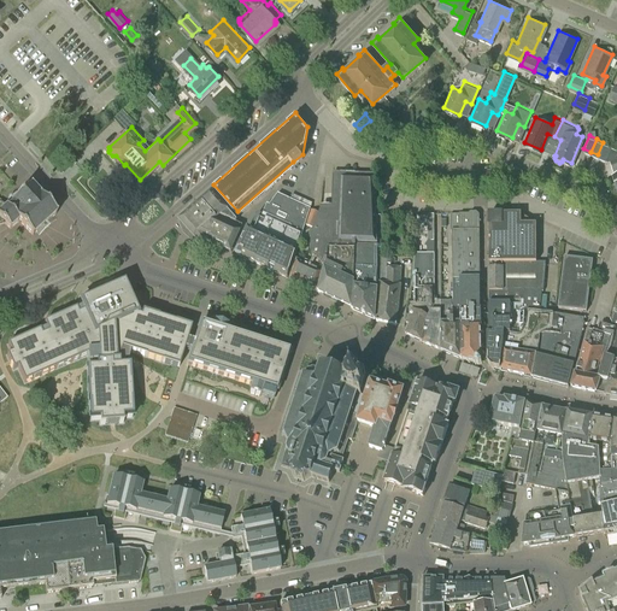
[(603,142),(598,154),(605,158),(611,145),(603,142)]
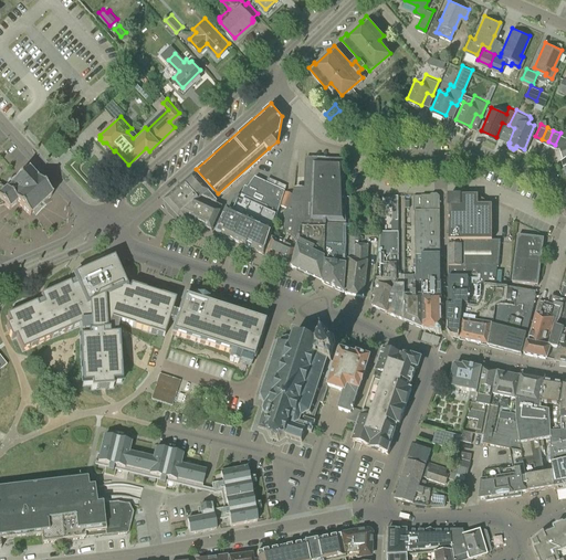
[(559,146),(565,143),(565,135),(561,133),(555,145),(557,146),(559,146)]
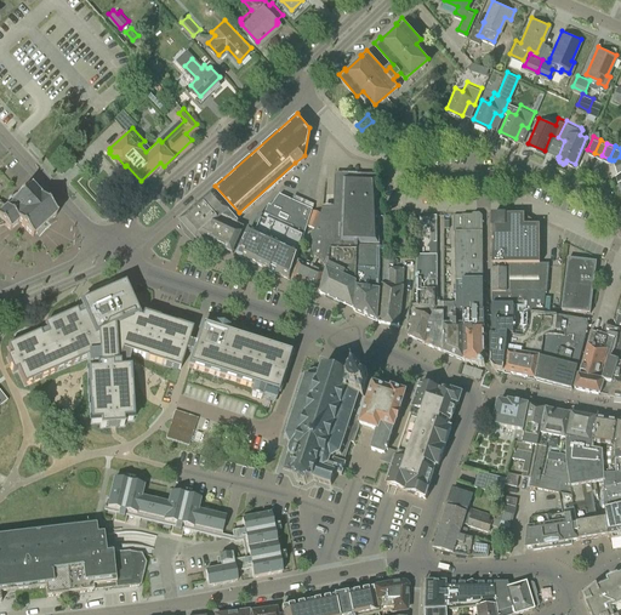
[(358,243),(380,243),(380,240),(376,175),(370,175),(342,174),(341,208),(322,206),(312,234),(313,235),(313,244),(314,251),(315,252),(315,254),(324,262),(319,289),(355,306),(355,307),(358,243)]
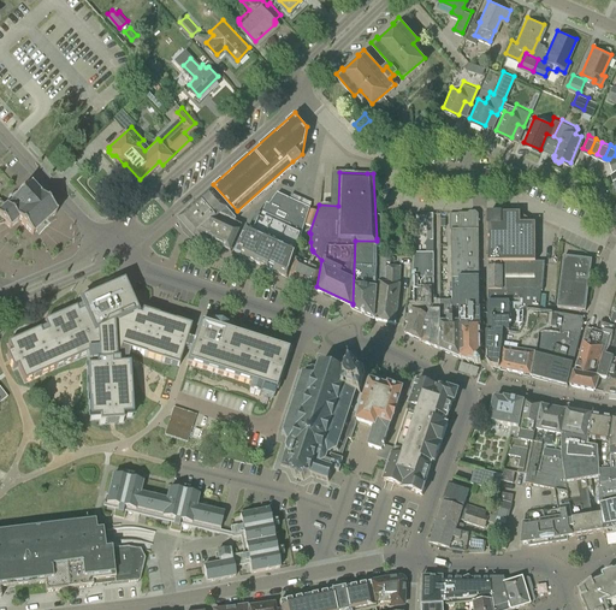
[(0,217),(4,217),(10,223),(18,215),(31,230),(57,208),(30,179),(7,201),(0,197),(0,196),(0,195),(0,217)]
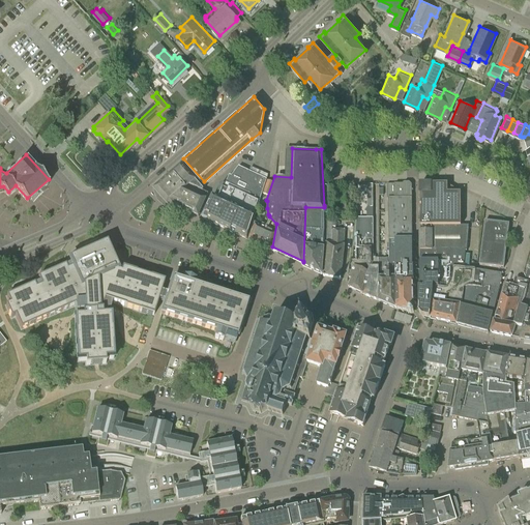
[(167,200),(195,175),(181,159),(153,184),(157,190),(167,200)]
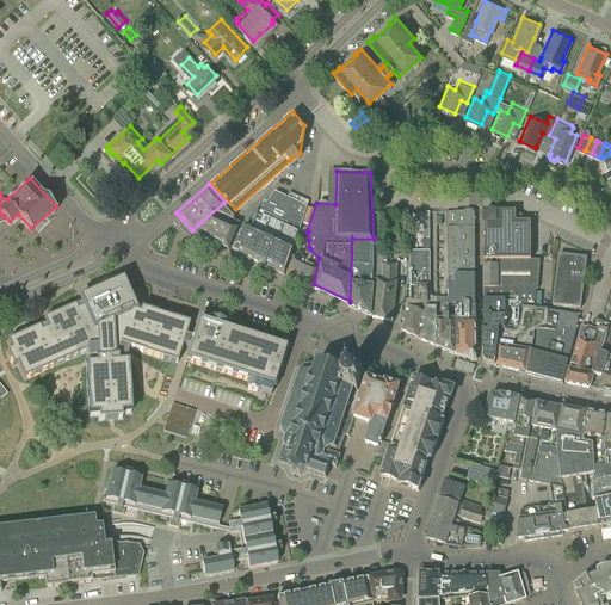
[(307,202),(275,187),(269,199),(266,198),(260,210),(257,208),(250,223),(246,221),(233,246),(284,271),(307,202)]
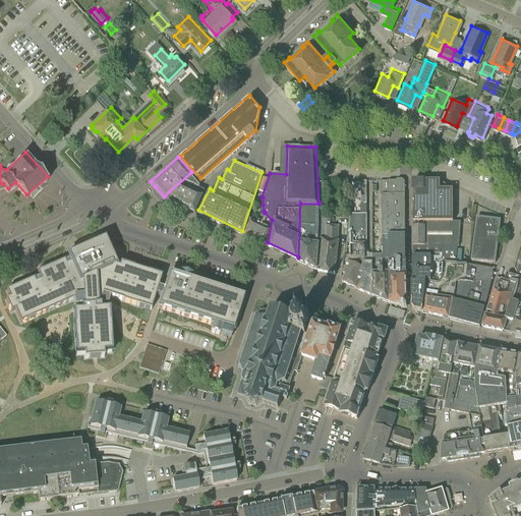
[(191,172),(164,196),(171,205),(176,199),(194,209),(206,186),(199,183),(200,182),(191,172)]
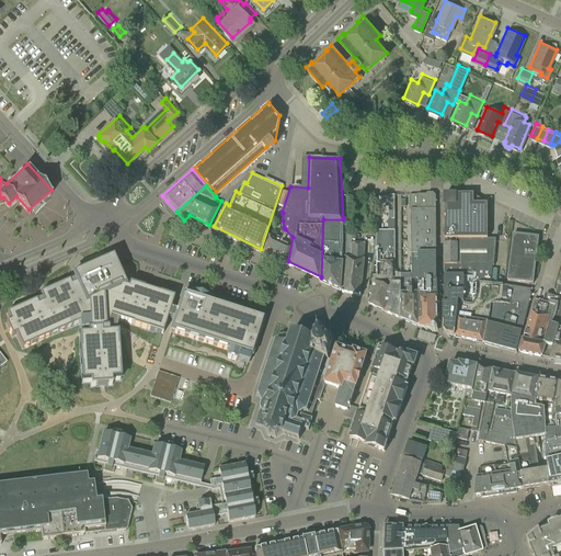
[(284,203),(289,189),(283,186),(277,201),(284,203)]
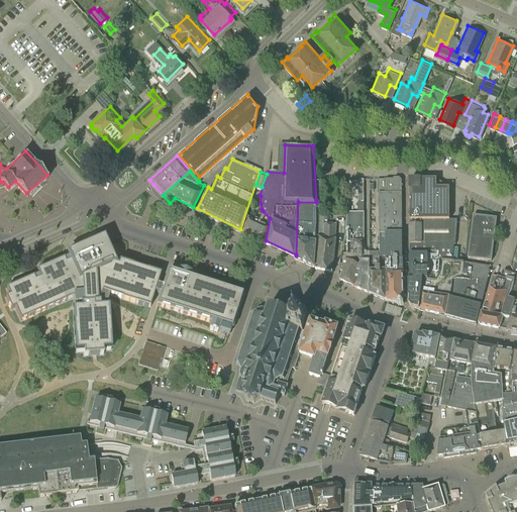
[(402,221),(401,176),(377,175),(378,189),(379,189),(379,247),(370,247),(364,247),(364,210),(347,210),(343,247),(340,253),(345,256),(340,267),(339,276),(400,303),(402,301),(401,221),(402,221)]
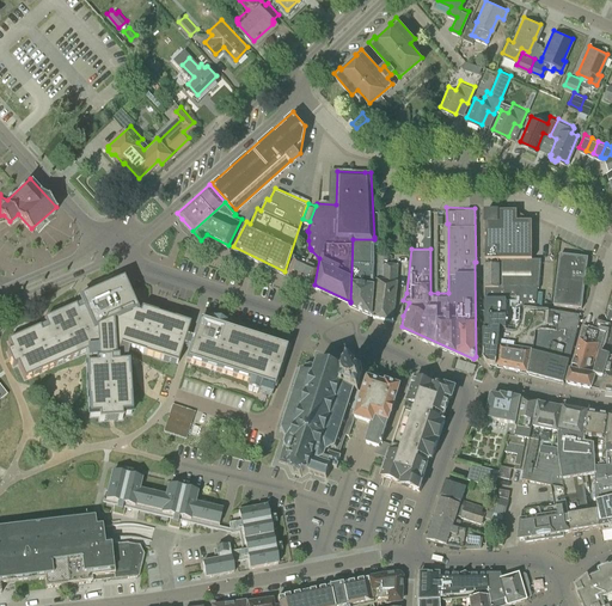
[(423,245),(432,245),(430,207),(416,207),(417,233),(423,233),(423,245)]
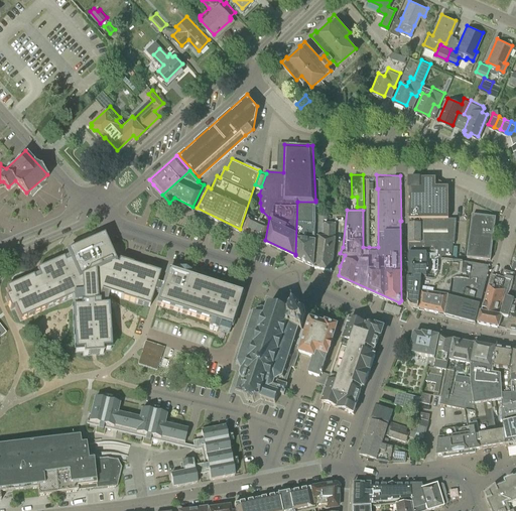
[(409,198),(408,218),(448,218),(448,183),(435,183),(435,174),(412,174),(409,178),(409,195),(410,195),(410,198),(409,198)]
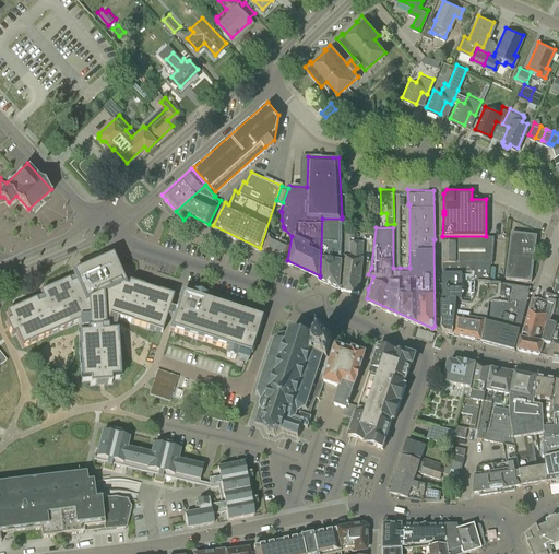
[(322,219),(320,277),(339,285),(342,257),(341,254),(342,219),(322,219)]
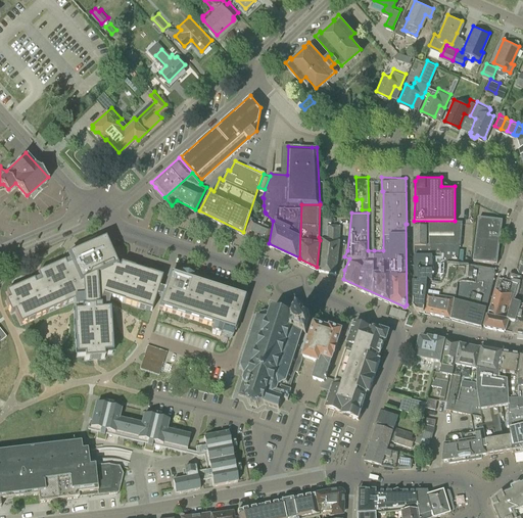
[(268,243),(269,243),(273,221),(266,214),(264,219),(258,217),(257,220),(251,217),(245,232),(268,243)]
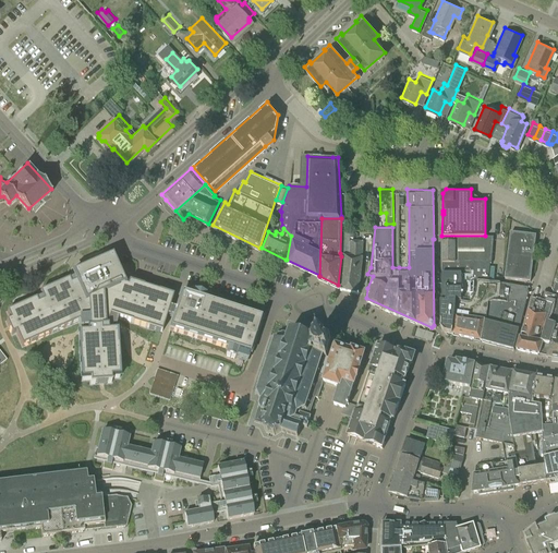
[(358,290),(361,261),(362,256),(362,254),(362,239),(350,238),(350,228),(342,228),(342,251),(340,287),(358,290)]
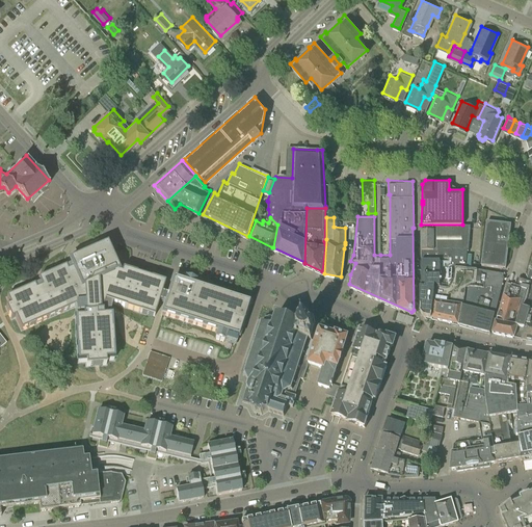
[(505,264),(510,220),(486,217),(481,262),(505,264)]
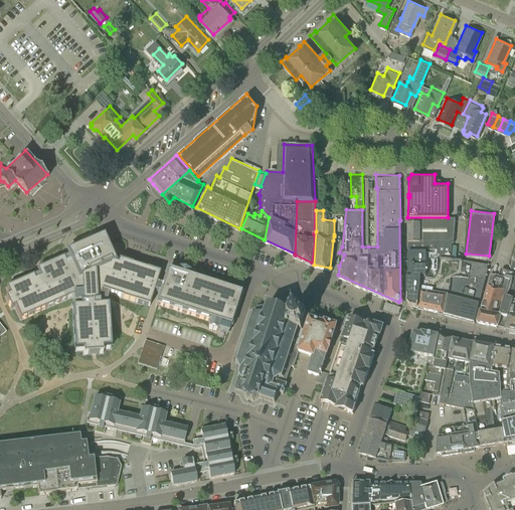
[(452,238),(452,240),(453,240),(455,217),(448,217),(407,217),(407,239),(407,246),(437,246),(438,237),(452,238)]
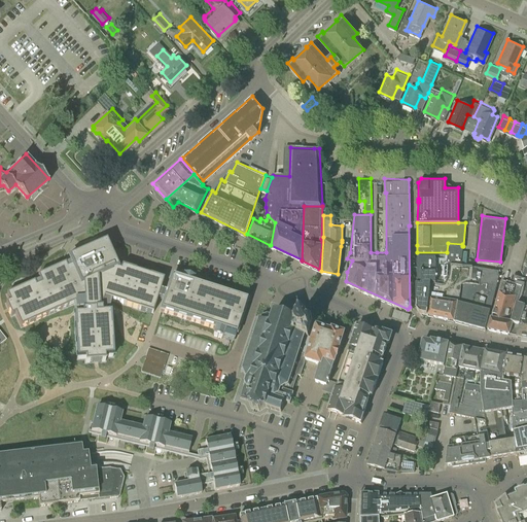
[(9,298),(5,300),(7,305),(8,307),(10,312),(14,310),(21,323),(73,300),(80,297),(84,306),(82,306),(82,310),(78,310),(74,311),(75,324),(74,324),(75,341),(76,341),(77,354),(85,354),(85,358),(93,358),(97,357),(105,357),(105,353),(112,352),(111,339),(112,338),(111,322),(110,322),(110,308),(106,309),(102,309),(102,305),(100,305),(104,293),(110,296),(111,297),(152,310),(157,293),(160,294),(164,297),(167,288),(162,286),(160,285),(164,275),(121,262),(120,266),(115,264),(117,264),(106,237),(83,247),(69,253),(70,257),(65,259),(38,272),(39,276),(34,278),(6,290),(9,298)]
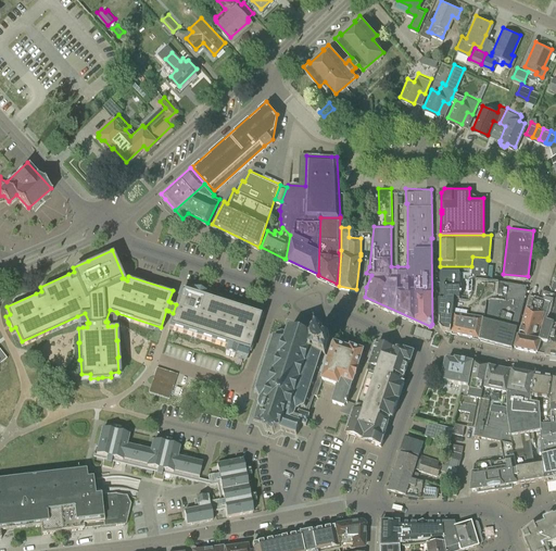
[(487,273),(488,260),(488,258),(472,257),(471,266),(471,268),(440,270),(441,298),(439,297),(440,322),(443,328),(453,330),(455,295),(471,298),(475,276),(485,276),(487,273)]
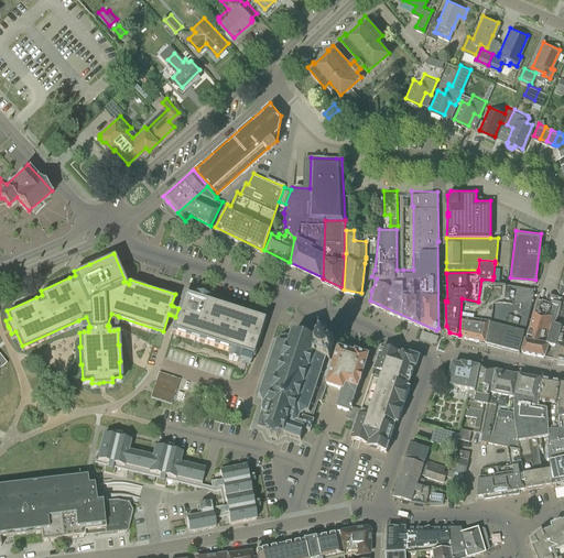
[(513,299),(530,303),(533,292),(516,287),(492,283),(492,280),(481,280),(478,302),(462,298),(459,335),(486,341),(490,319),(491,319),(492,302),(498,298),(512,302),(513,299)]
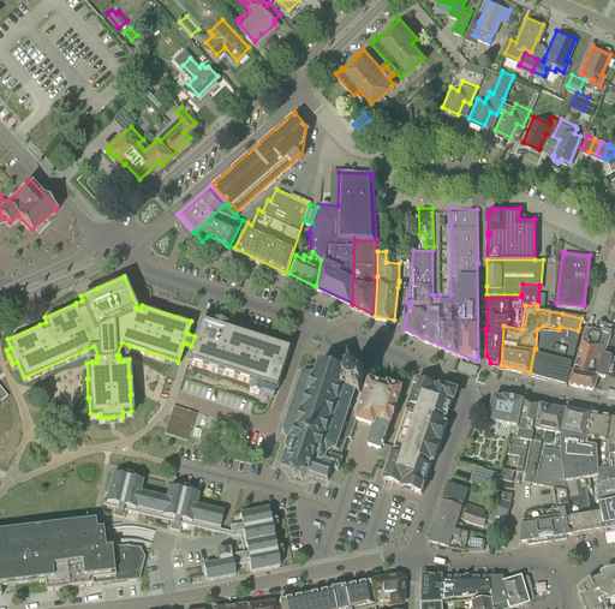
[(614,390),(614,356),(613,356),(614,345),(614,306),(609,305),(608,314),(610,318),(605,321),(598,318),(597,321),(597,320),(595,327),(607,332),(599,359),(596,374),(598,374),(596,382),(593,387),(605,389),(614,390)]
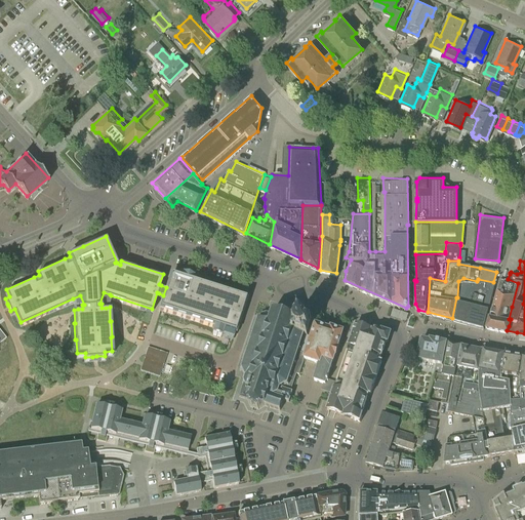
[(163,295),(160,306),(213,323),(211,330),(220,333),(221,332),(224,326),(234,329),(235,330),(245,295),(192,278),(193,274),(182,270),(180,275),(171,272),(166,287),(163,295)]
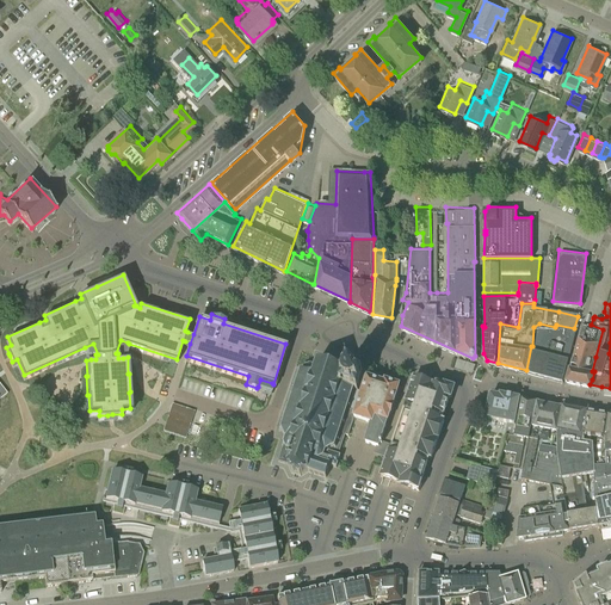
[(603,329),(591,325),(582,322),(566,380),(590,384),(592,380),(594,371),(592,371),(596,357),(603,329)]
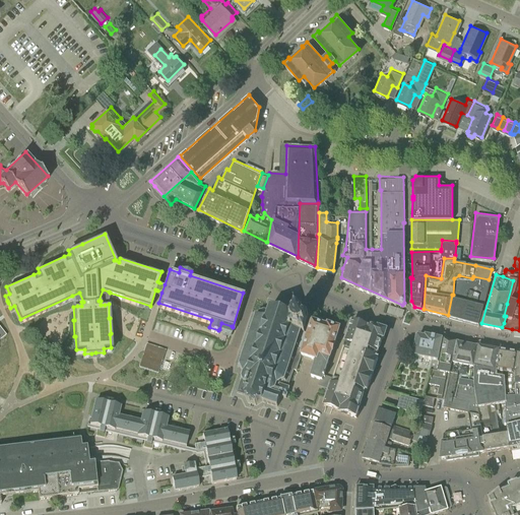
[(489,282),(489,279),(473,276),(472,278),(459,275),(454,278),(453,295),(452,295),(448,315),(470,320),(475,301),(478,286),(476,285),(477,279),(489,282)]
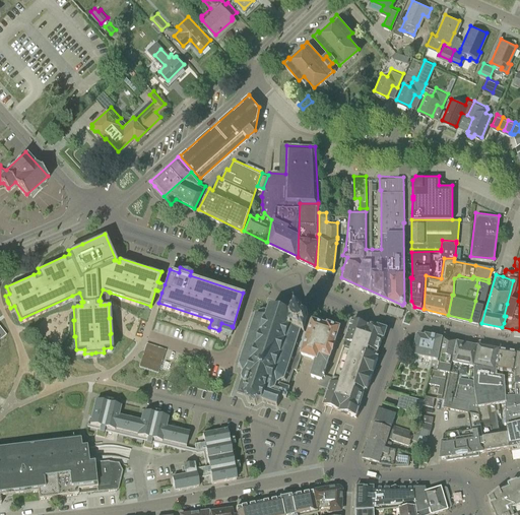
[(478,322),(489,282),(477,279),(476,285),(478,286),(475,301),(470,320),(478,322)]
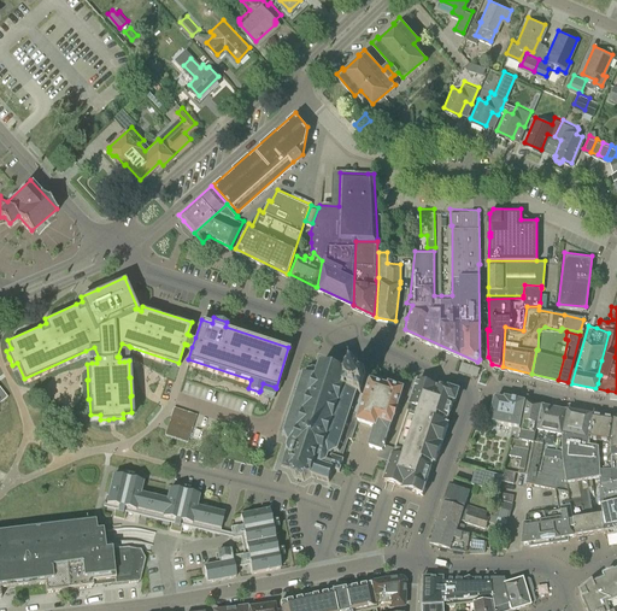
[(325,363),(322,362),(322,358),(321,358),(318,365),(312,364),(307,366),(306,370),(305,369),(304,366),(301,368),(304,371),(298,387),(295,386),(295,388),(298,388),(293,404),(291,403),(289,405),(292,405),(291,409),(289,407),(286,417),(288,418),(287,421),(285,421),(285,422),(286,422),(285,428),(281,430),(281,432),(283,430),(288,439),(281,460),(292,464),(294,471),(303,475),(310,470),(328,476),(333,465),(340,468),(344,456),(335,453),(351,406),(353,406),(354,405),(351,404),(353,399),(356,400),(359,392),(356,391),(357,388),(362,389),(366,372),(350,366),(348,370),(342,368),(344,365),(341,364),(341,368),(328,363),(329,360),(327,360),(325,363)]
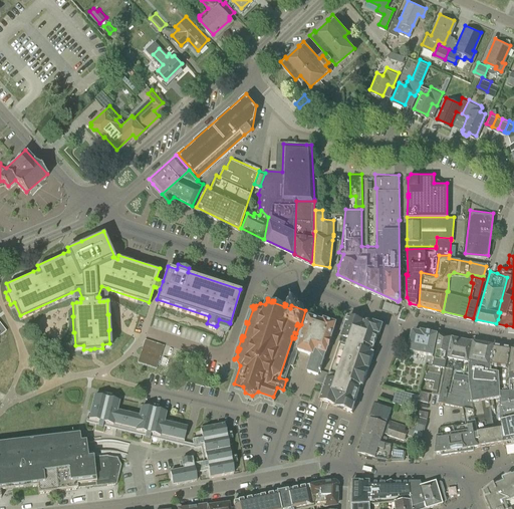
[(323,318),(309,313),(297,347),(312,352),(307,368),(317,371),(325,349),(327,344),(328,344),(331,336),(330,336),(336,320),(334,320),(333,317),(332,317),(331,316),(331,315),(330,315),(329,315),(325,317),(324,316),(323,318)]
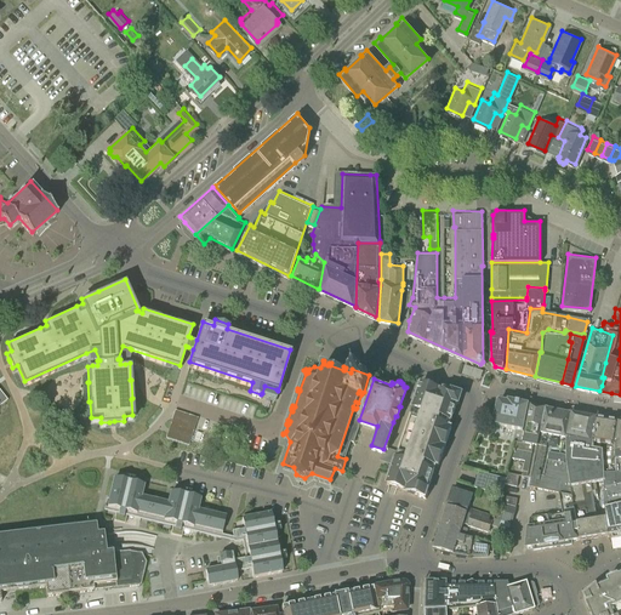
[(453,391),(421,380),(387,480),(419,491),(417,493),(426,495),(428,487),(427,487),(431,474),(426,473),(431,460),(438,462),(451,425),(444,421),(446,416),(450,417),(456,399),(457,400),(461,392),(453,389),(453,391)]
